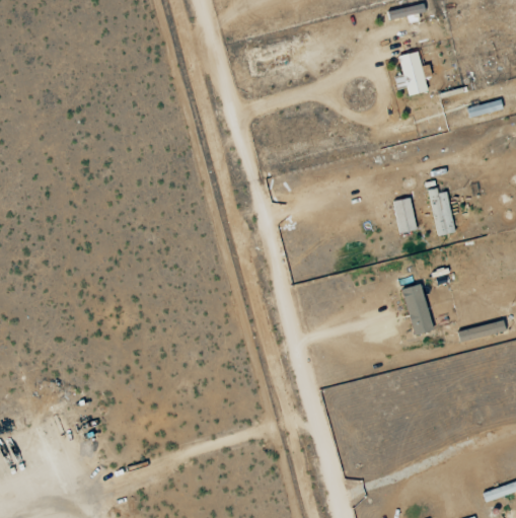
[(425,11),(422,3),(387,12),(389,20),(425,11)]
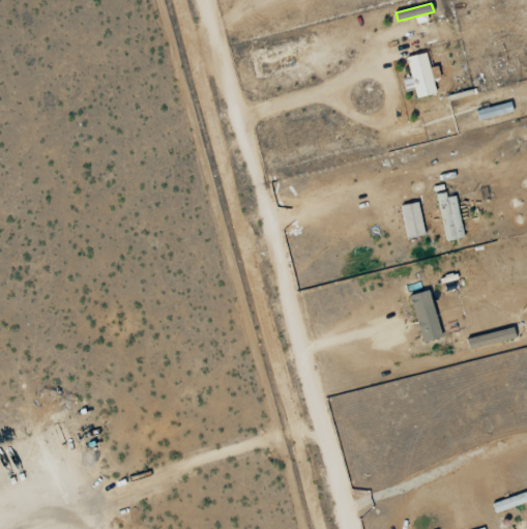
[(416,98),(437,93),(434,80),(441,78),(438,65),(430,67),(426,53),(406,57),(411,77),(402,79),(405,92),(414,90),(416,98)]
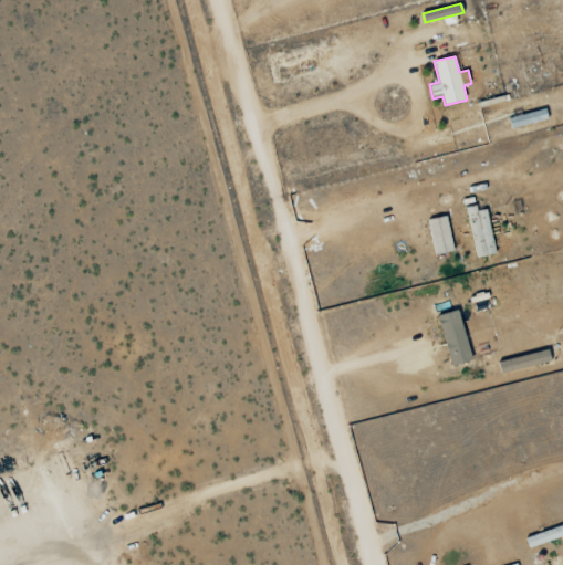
[(550,118),(546,107),(509,119),(512,129),(550,118)]
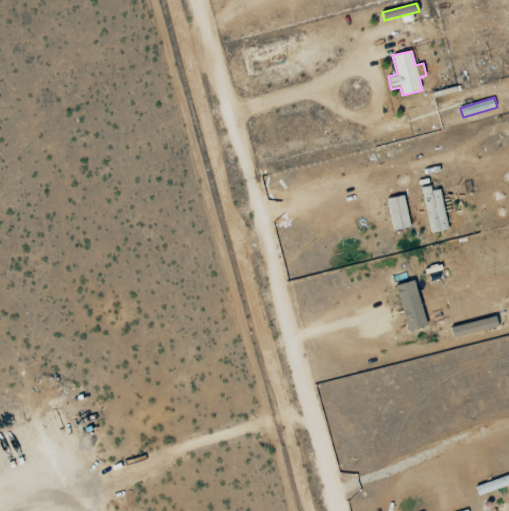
[(449,229),(441,189),(432,191),(431,186),(422,187),(431,233),(449,229)]
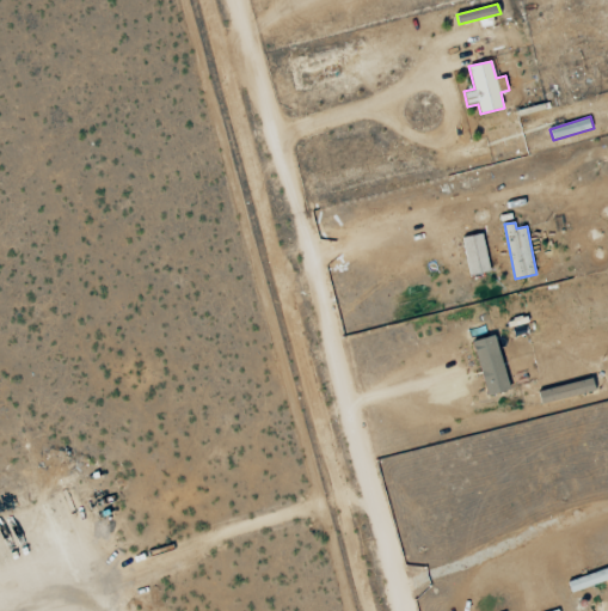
[(489,273),(485,234),(465,237),(468,275),(489,273)]
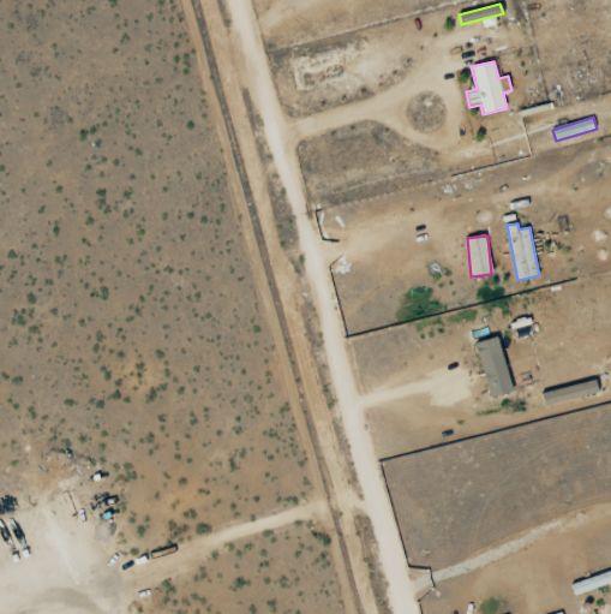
[(497,337),(474,344),(490,398),(513,391),(497,337)]
